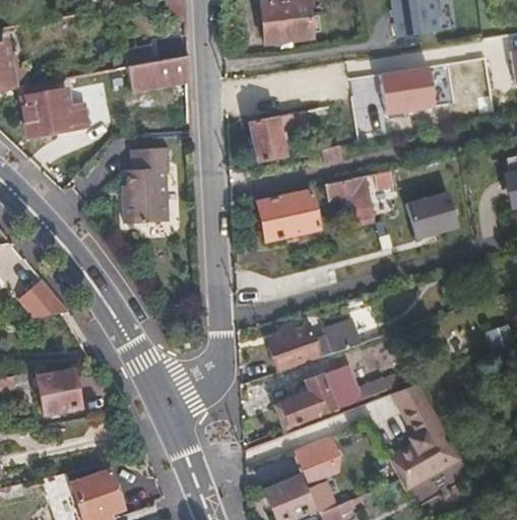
[(185,18),(183,0),(168,0),(170,19),(185,18)]
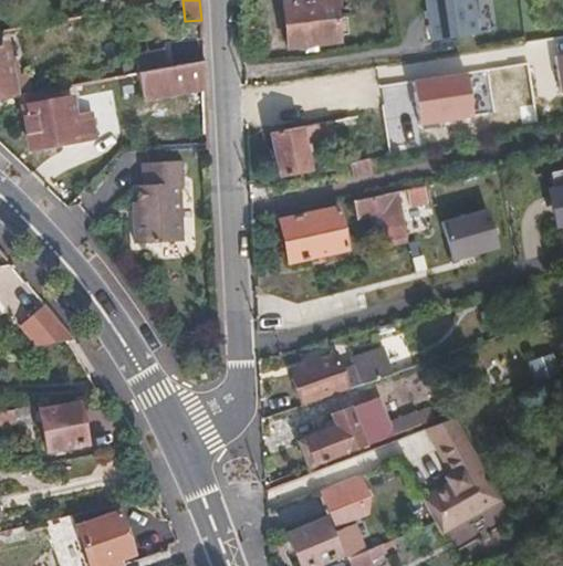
[(292,0),(282,1),(285,49),(336,44),(333,0),(292,0)]
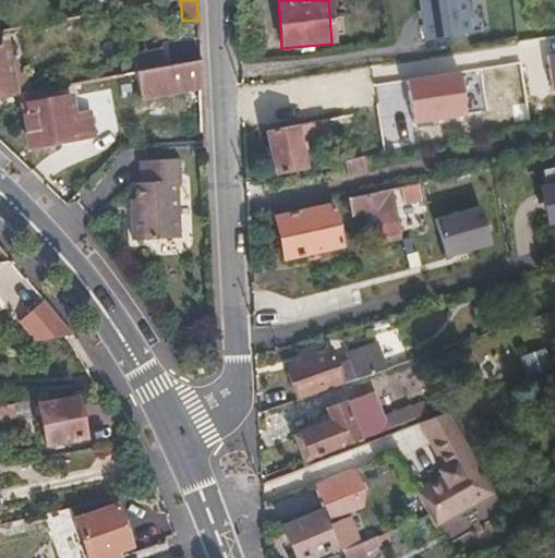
[(462,0),(414,0),(421,38),(468,32),(462,0)]
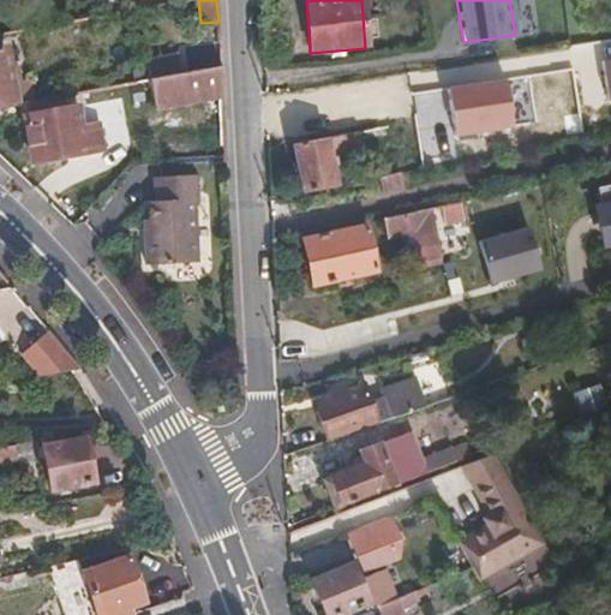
[(34,97),(29,79),(11,82),(5,47),(0,47),(0,102),(25,99),(34,97)]
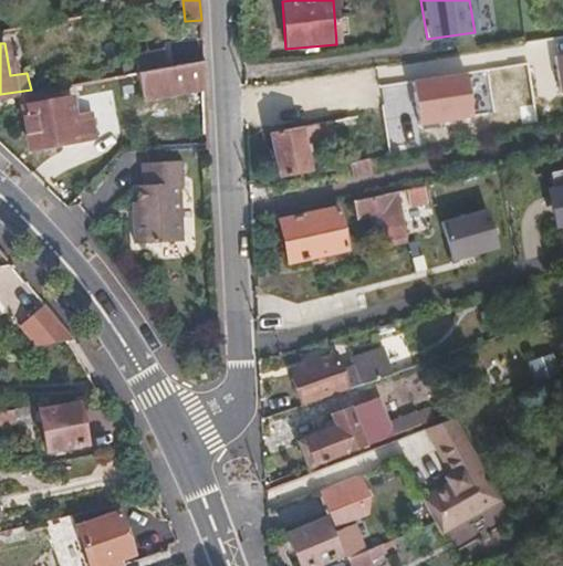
[(562,54),(553,56),(560,92),(562,91),(562,54)]
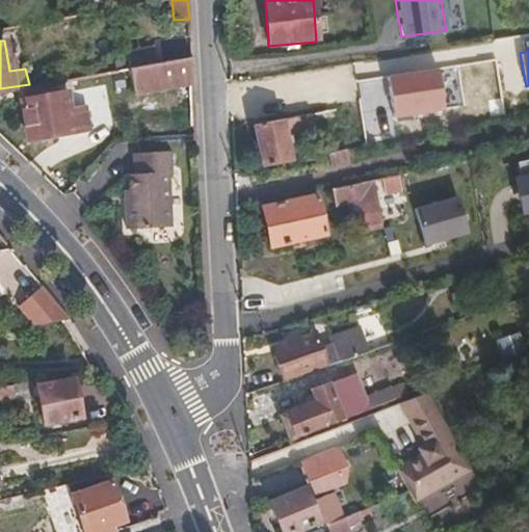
[(193,84),(191,59),(120,70),(121,79),(132,77),(134,91),(193,84)]
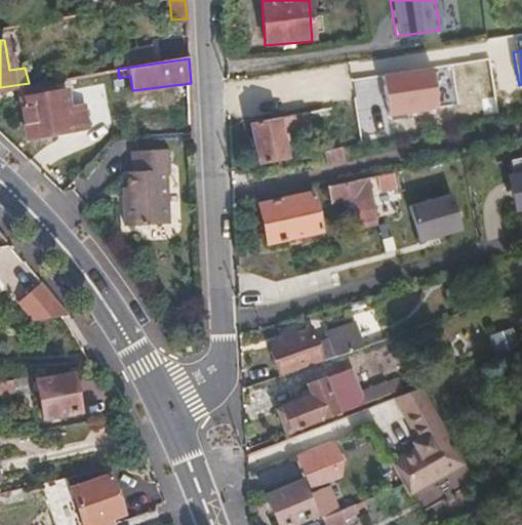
[(431,69),(383,76),(389,116),(437,108),(431,69)]
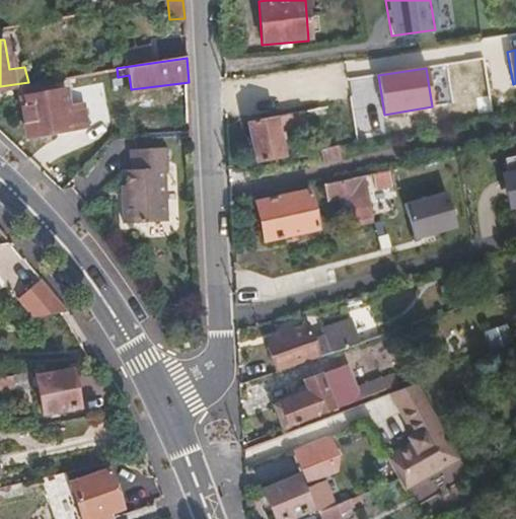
[(87,126),(82,98),(68,101),(65,85),(34,89),(33,81),(28,82),(21,83),(27,135),(87,126)]
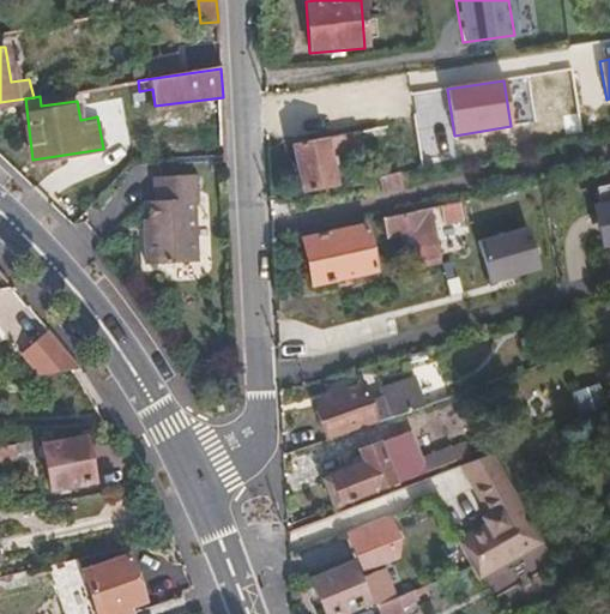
[(363,149),(360,131),(325,137),(328,154),(363,149)]
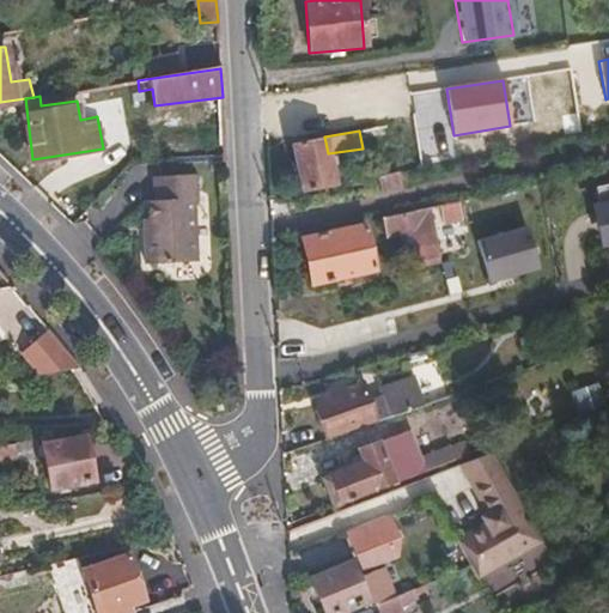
[(328,153),(324,137),(296,141),(304,190),(334,184),(328,153)]
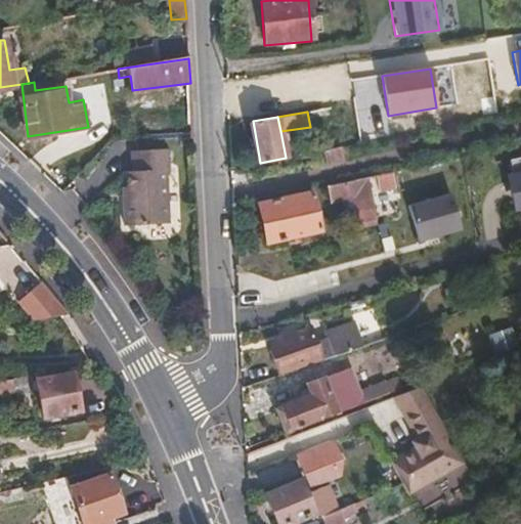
[(171,223),(167,171),(170,171),(169,147),(132,149),(133,171),(128,171),(130,186),(131,202),(126,202),(127,224),(171,223)]
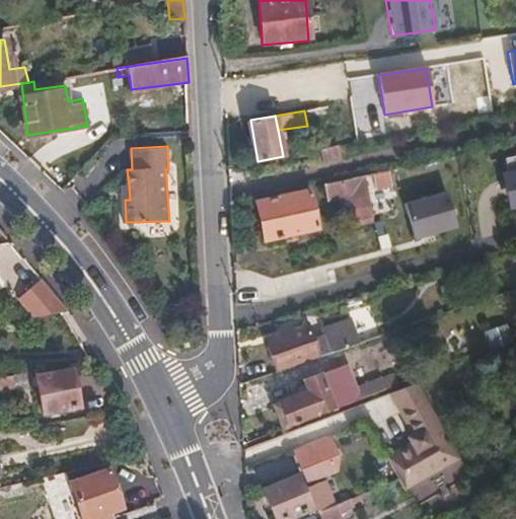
[(515,154),(506,157),(515,198),(515,154)]
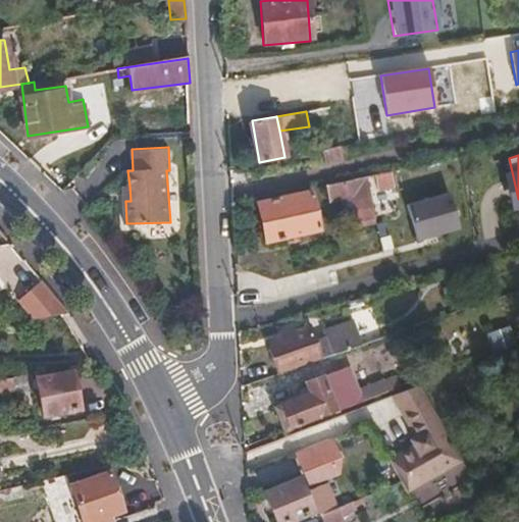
[(370,193),(366,175),(325,185),(328,201),(358,195),(370,193)]
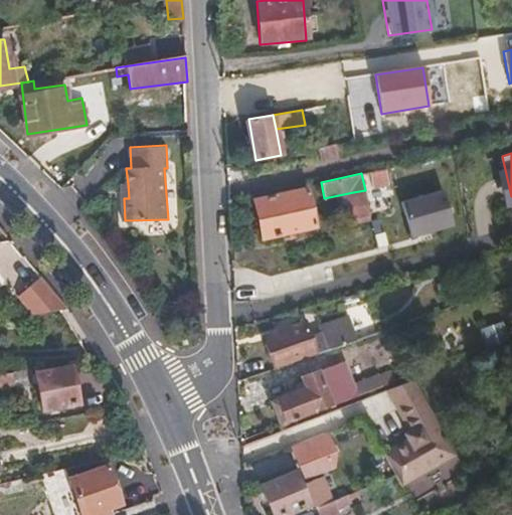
[(254,200),(262,238),(315,227),(307,189),(254,200)]
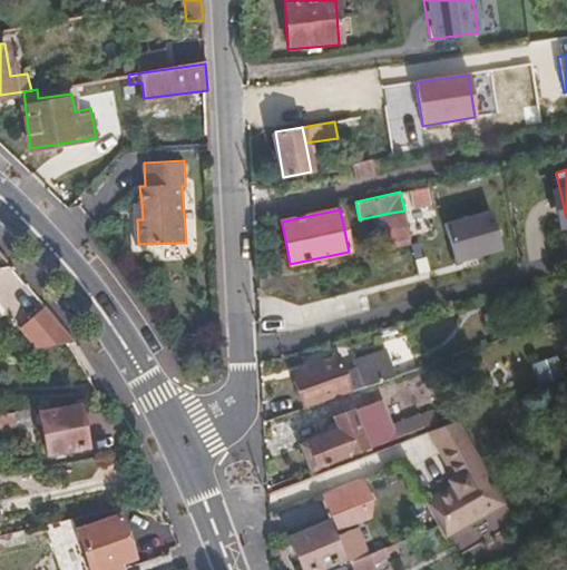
[(410,234),(404,210),(391,213),(396,237),(410,234)]
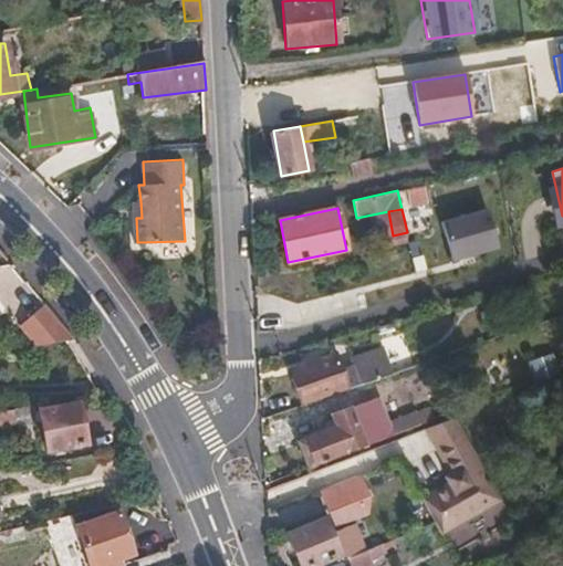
[(486,210),(441,222),(451,261),(497,248),(486,210)]
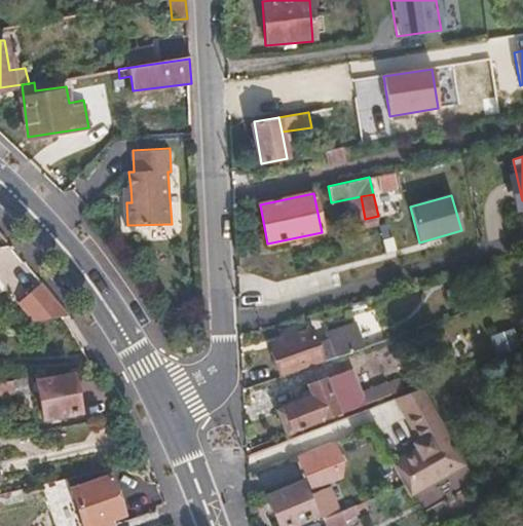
[(380,225),(378,216),(365,219),(367,227),(380,225)]
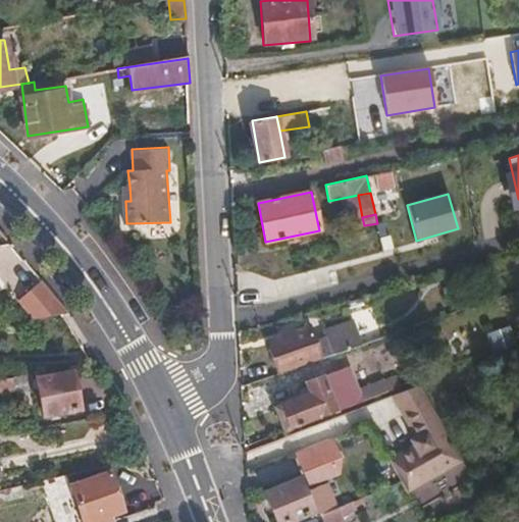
[(62,306),(53,294),(35,271),(11,292),(26,312),(62,306)]
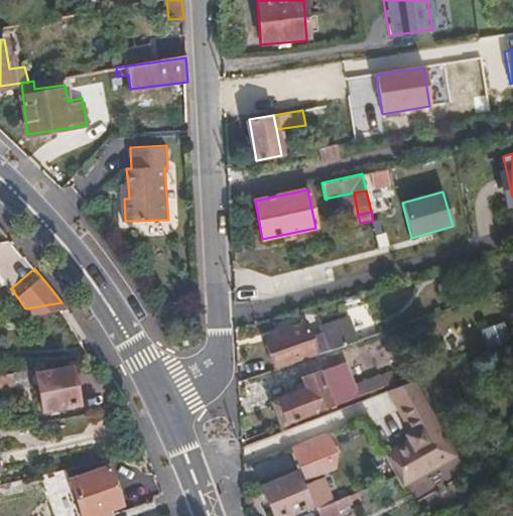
[(360,340),(351,314),(322,325),(327,341),(314,345),(304,321),(265,339),(276,369),(360,340)]
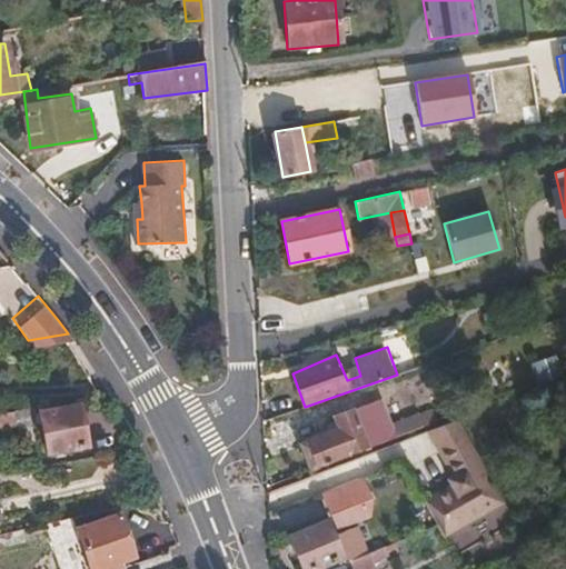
[(396,437),(379,398),(334,416),(336,425),(297,441),(308,472),(396,437)]
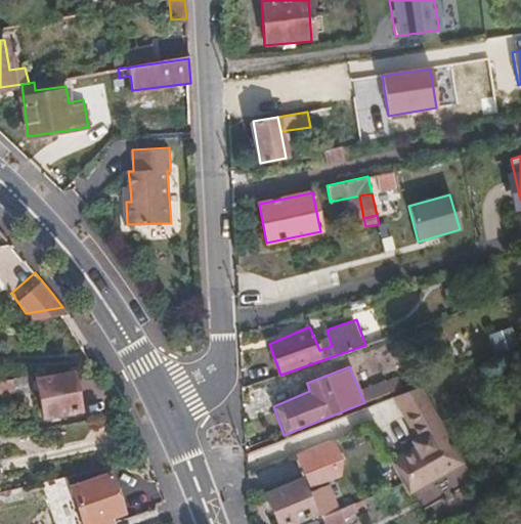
[(67,367),(31,375),(38,411),(74,405),(67,367)]
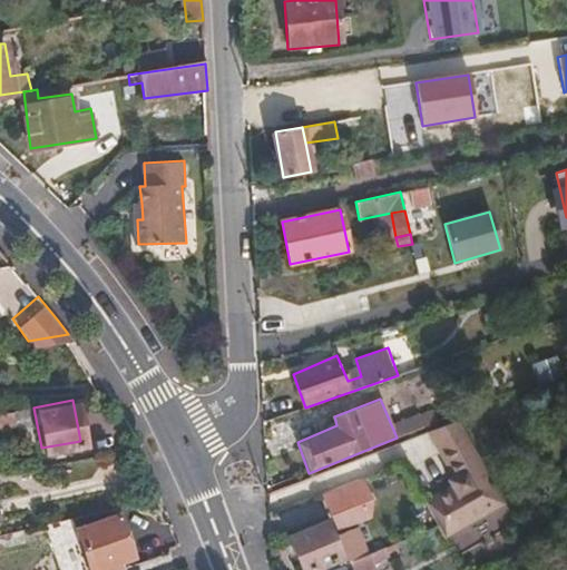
[(23,418),(21,403),(9,405),(11,420),(23,418)]
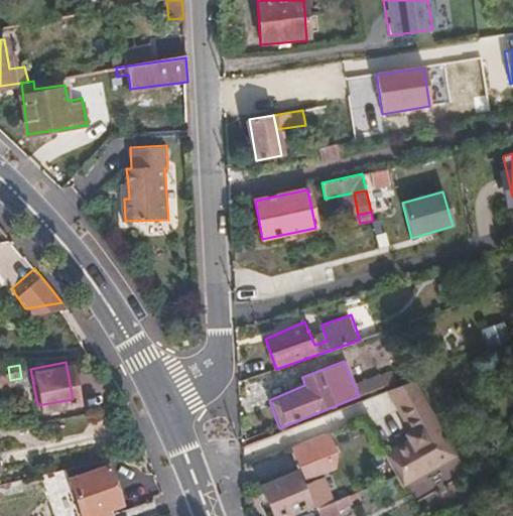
[(0,382),(10,380),(8,367),(0,368),(0,382)]
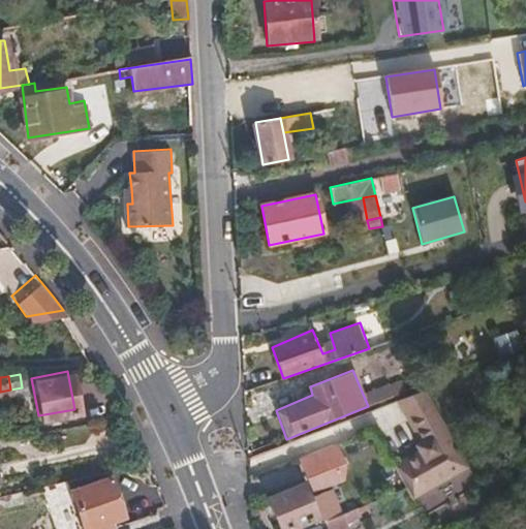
[(408,419),(435,404),(427,390),(398,401),(408,419)]
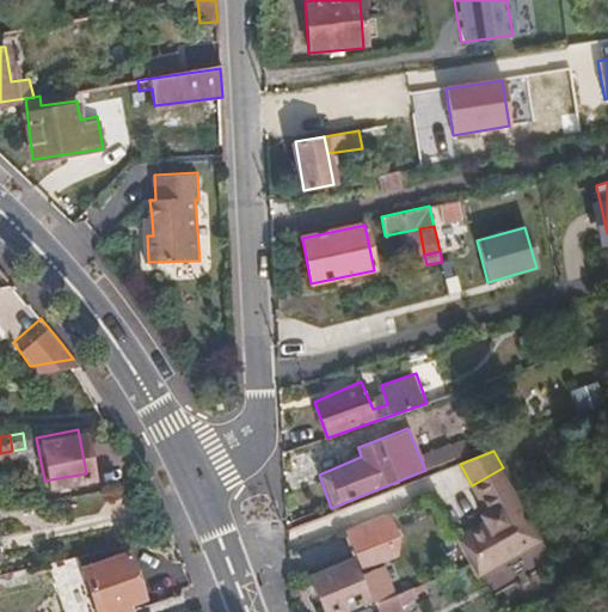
[(546,539),(503,467),(472,485),(487,514),(480,519),(485,526),(465,538),(486,575),(546,539)]
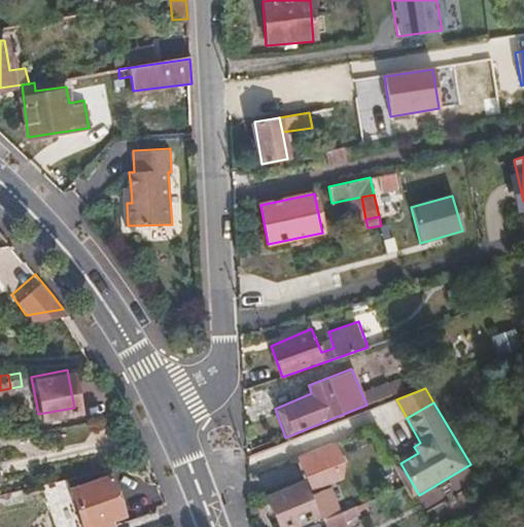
[(338,468),(327,446),(301,457),(310,480),(338,468)]
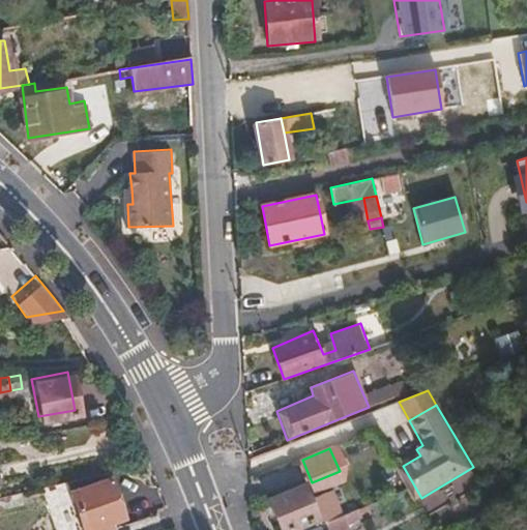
[(421,498),(403,466),(396,470),(414,502),(421,498)]
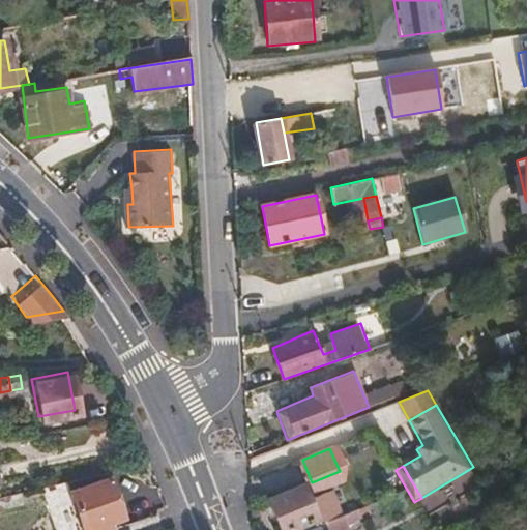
[(332,488),(344,482),(340,471),(312,482),(316,494),(332,488)]
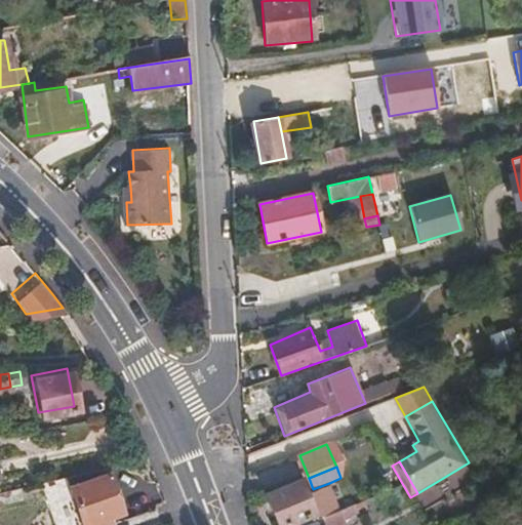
[(78,524),(101,524),(108,523),(107,516),(118,512),(106,477),(68,490),(78,524)]
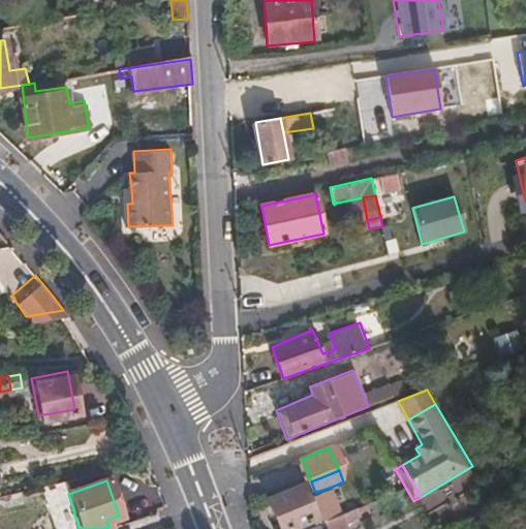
[(343,514),(332,487),(315,493),(308,496),(303,485),(269,498),(280,528),(288,528),(313,519),(316,524),(343,514)]
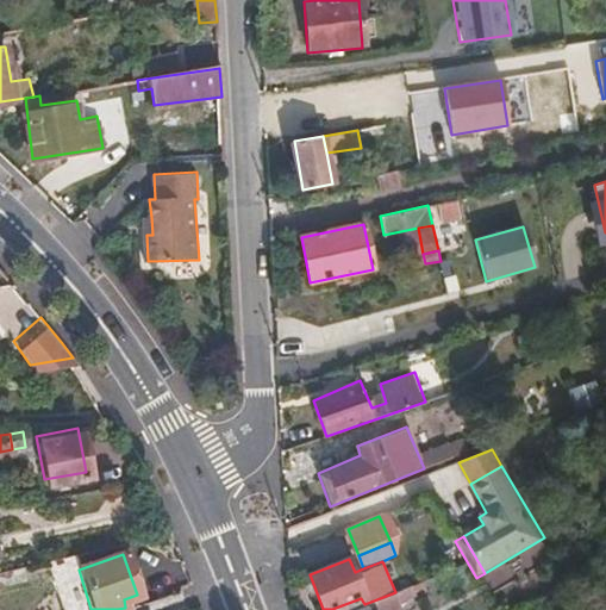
[(392,609),(401,607),(400,601),(417,593),(413,585),(395,592),(364,604),(350,609),(392,609)]
